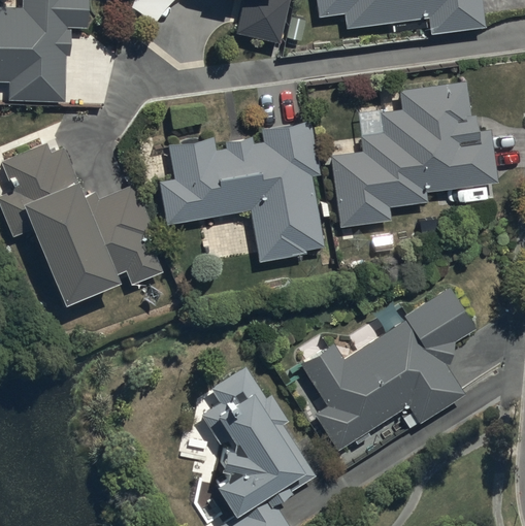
[(0,79),(11,80),(10,99),(67,101),(68,56),(71,56),(72,31),(67,31),(67,27),(88,27),(89,0),(24,0),(24,8),(0,7),(0,79)]
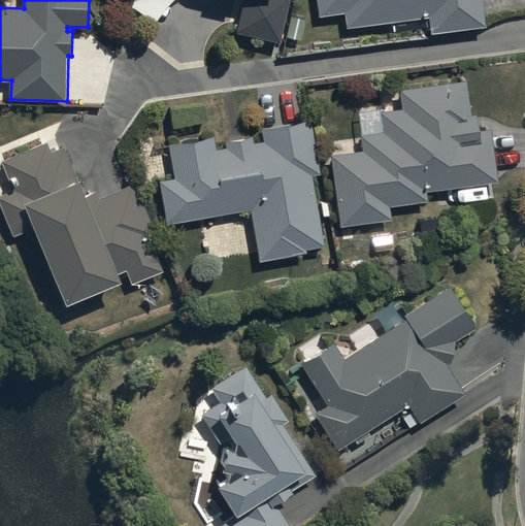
[(241,0),(235,30),(280,38),(287,0),(241,0)]
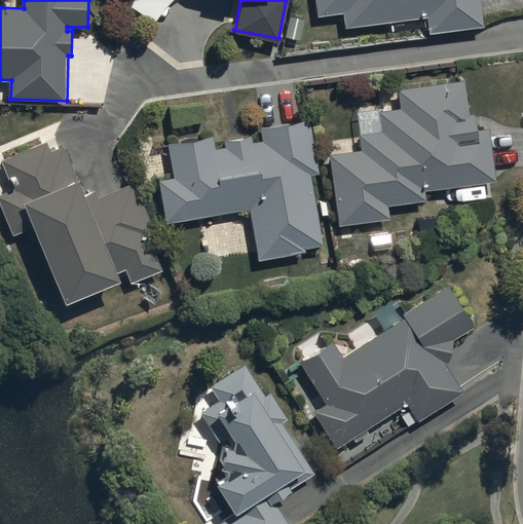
[(316,0),(320,17),(343,14),(345,29),(427,17),(431,34),(482,28),(478,0),(316,0)]
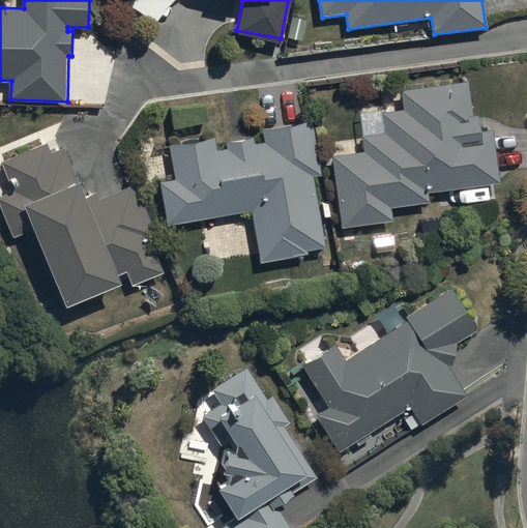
[(359,114),(361,136),(363,151),(332,154),(341,229),(392,223),(390,207),(430,203),(428,192),(499,182),(493,130),(479,133),(477,116),(473,117),(469,82),(402,90),(404,111),(381,114),(381,111),(359,114)]
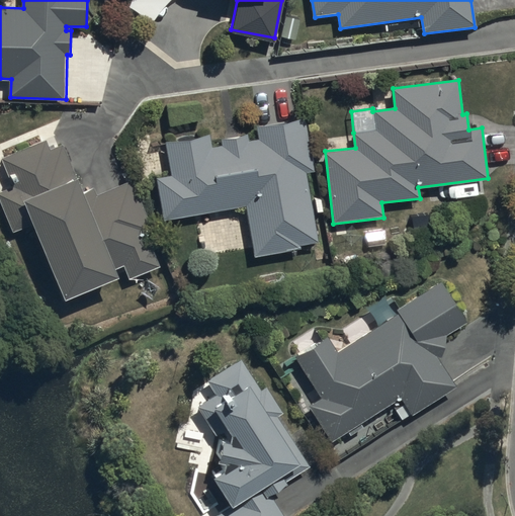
[(166,220),(244,205),(253,257),(301,248),(301,245),(318,242),(305,173),(315,171),(306,119),(258,127),(260,140),(247,142),(246,137),(222,141),(222,146),(211,148),(209,137),(166,145),(172,176),(159,178),(166,220)]
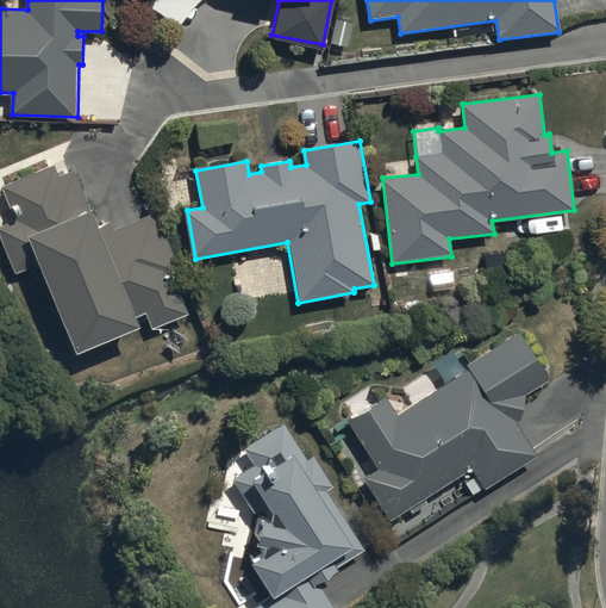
[(0,231),(17,273),(38,265),(77,357),(141,329),(135,317),(148,312),(155,328),(191,312),(174,272),(181,270),(157,211),(114,229),(112,222),(99,228),(75,172),(61,178),(56,166),(5,187),(18,221),(0,228),(0,231)]
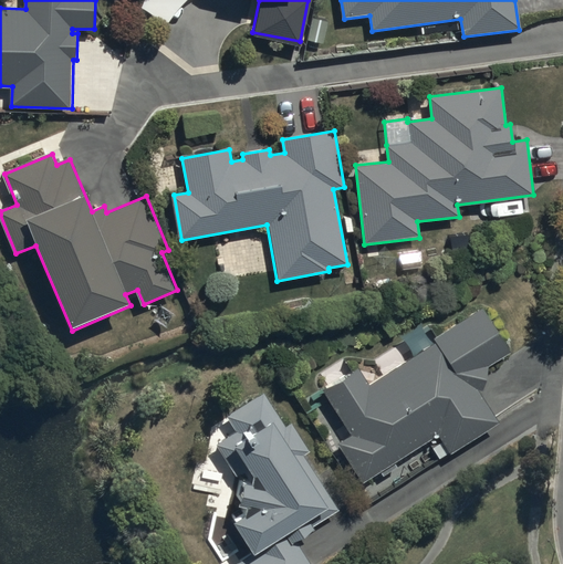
[(363,482),(381,471),(384,477),(398,468),(395,461),(437,435),(450,453),(499,423),(481,395),(488,366),(509,353),(482,310),(435,340),(438,344),(369,386),(360,369),(323,392),(351,437),(339,445),(363,482)]
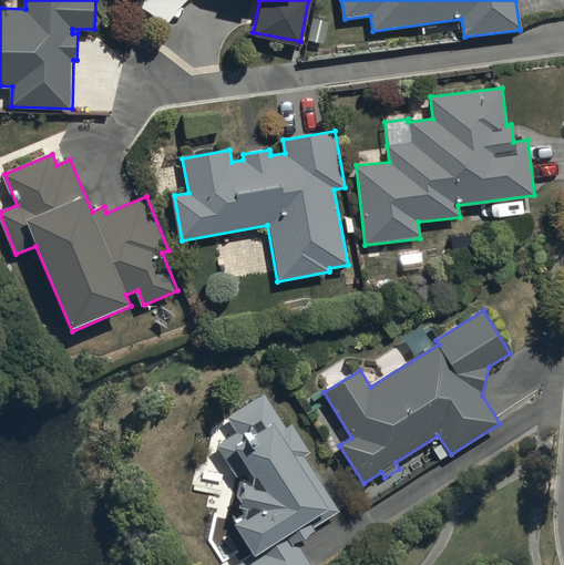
[(264,394),(228,418),(238,432),(218,447),(239,478),(245,473),(249,480),(248,486),(241,486),(238,509),(257,511),(233,527),(252,556),(237,564),(310,564),(296,542),(314,531),(313,528),(340,511),(304,455),(309,451),(291,424),(286,428),(264,394)]
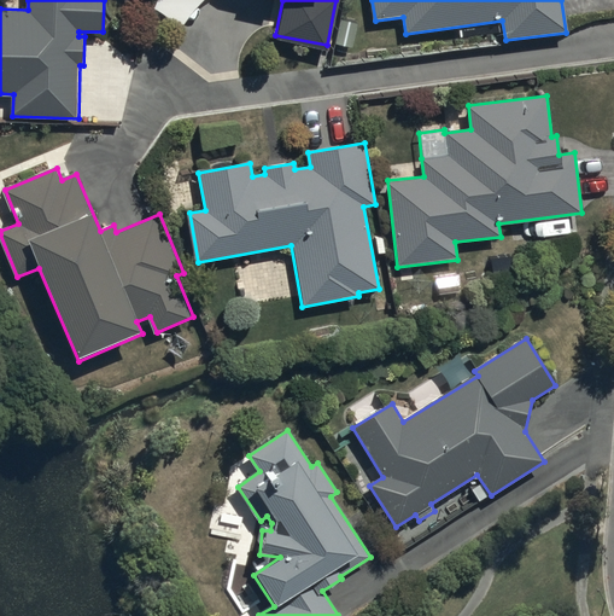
All buildings are outlined.
